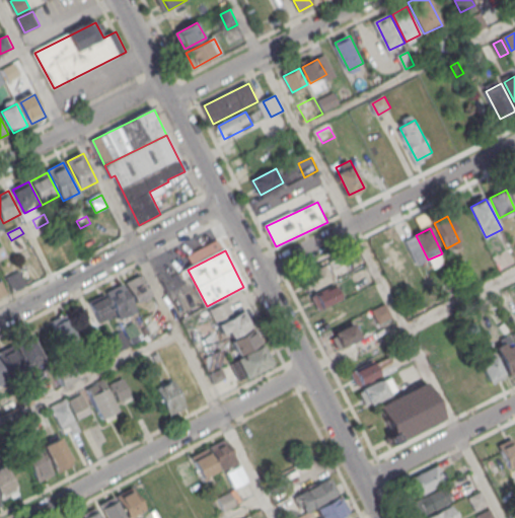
[(310,291),(303,277),(324,266),(332,280),(310,291)]
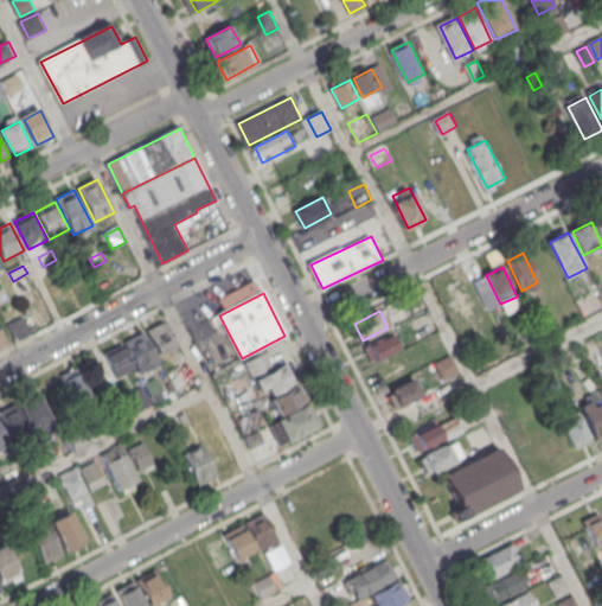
[(17,340),(10,326),(25,318),(32,332),(17,340)]
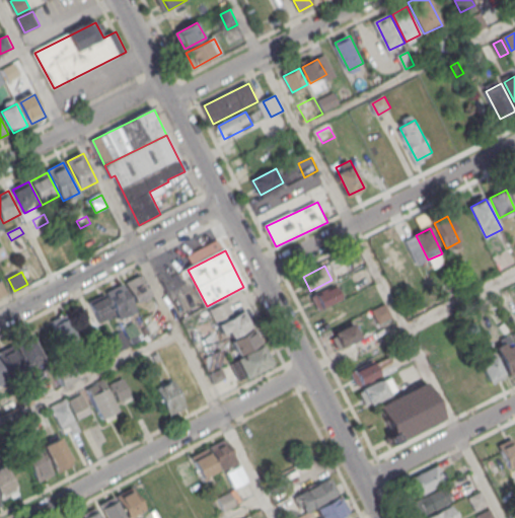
[(138,303),(128,284),(142,276),(153,295),(138,303)]
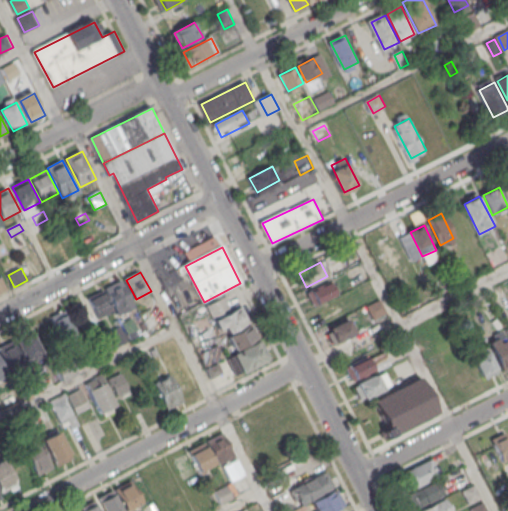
[(0,293),(0,280),(4,278),(9,289),(0,293)]
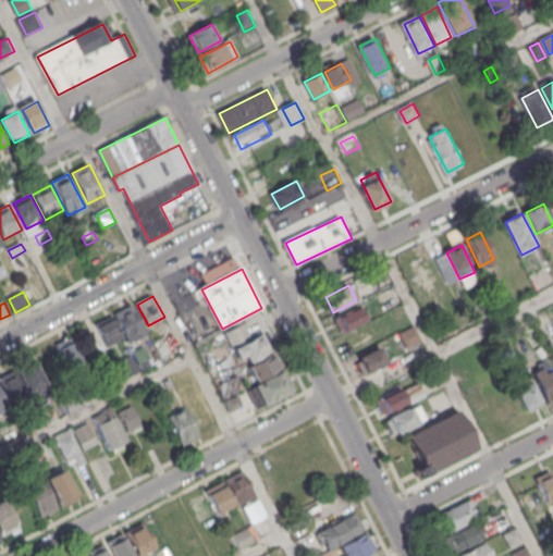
[(131,342),(117,314),(133,306),(147,332),(131,342)]
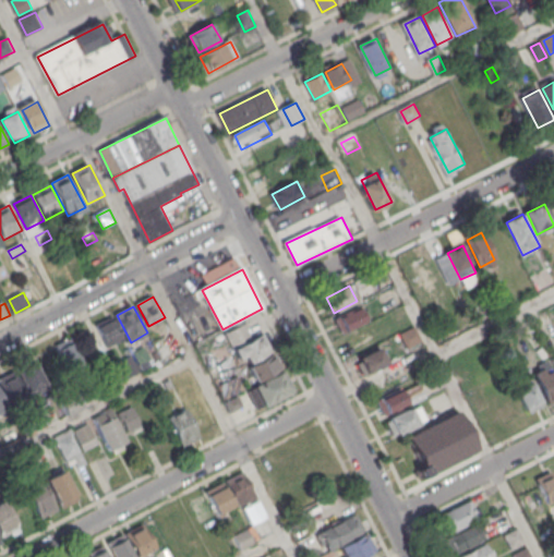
[(344,335),(337,321),(360,309),(368,323),(344,335)]
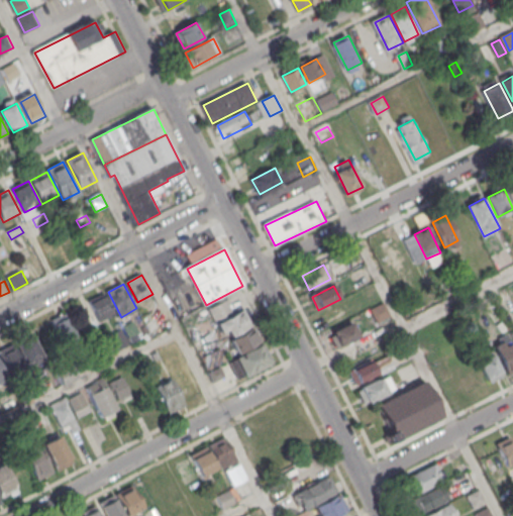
[(101,323),(91,304),(106,295),(116,315),(101,323)]
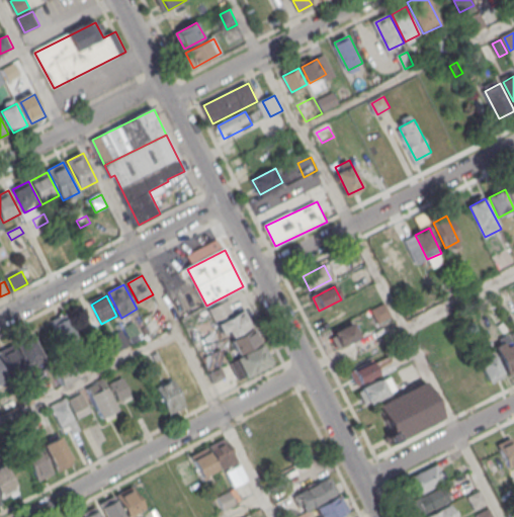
[(217,324),(210,310),(229,300),(235,315),(217,324)]
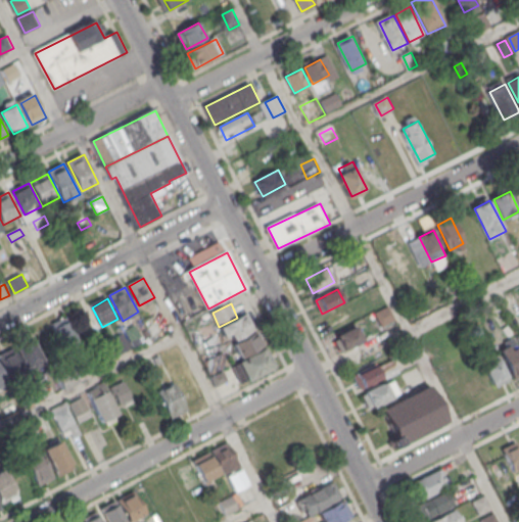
[(383,327),(376,314),(389,307),(395,321),(383,327)]
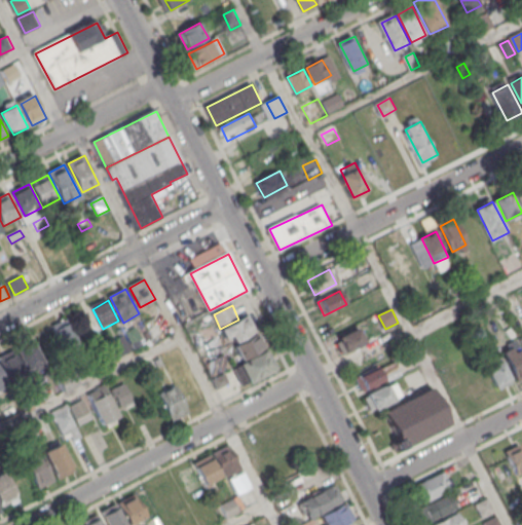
[(225,338),(221,330),(250,316),(258,333),(236,343),(232,335),(225,338)]
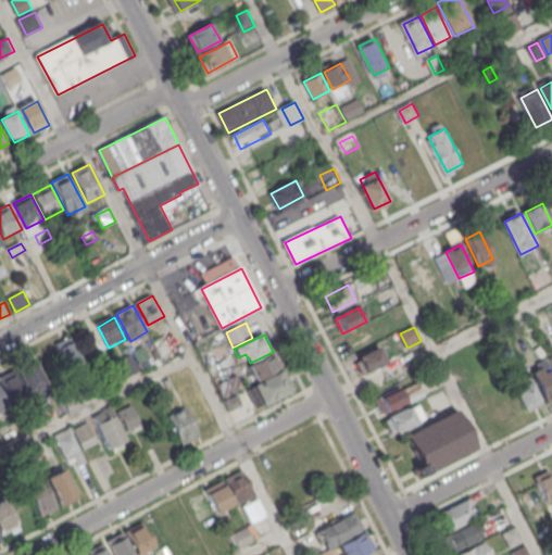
[(70,367),(58,347),(74,338),(85,358),(70,367)]
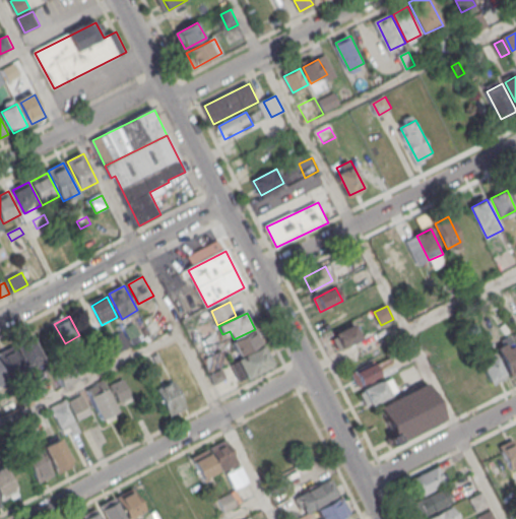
[(341,350),(334,336),(356,325),(363,339),(341,350)]
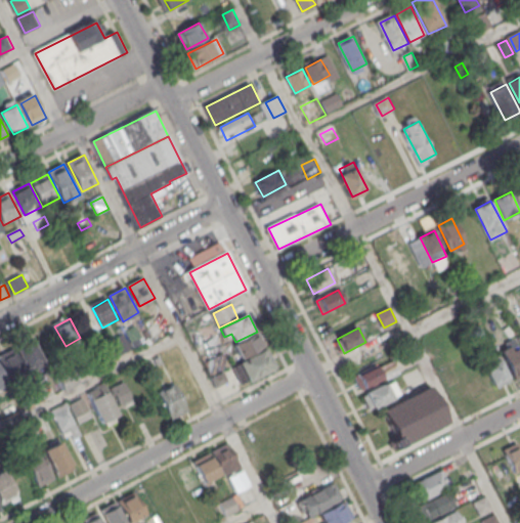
[(243,359),(234,345),(258,334),(265,348),(243,359)]
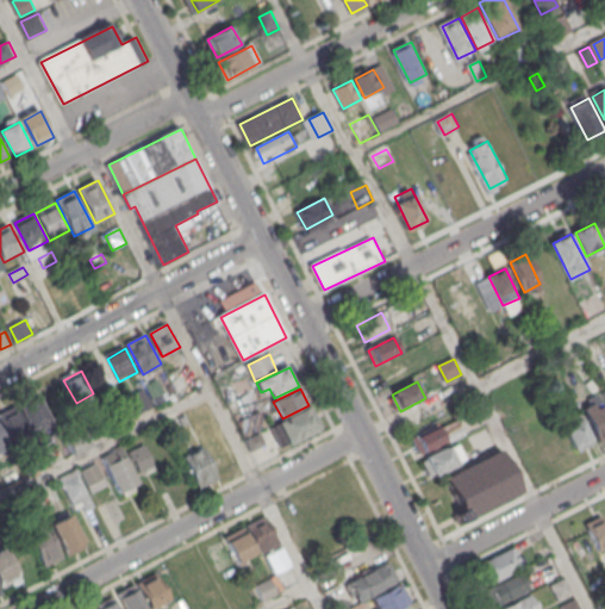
[(131,398),(139,414),(154,406),(145,391),(131,398)]
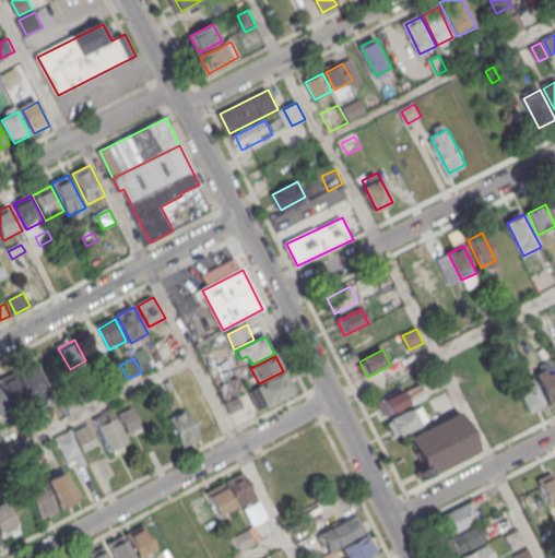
[(32,395),(20,374),(36,364),(48,386),(32,395)]
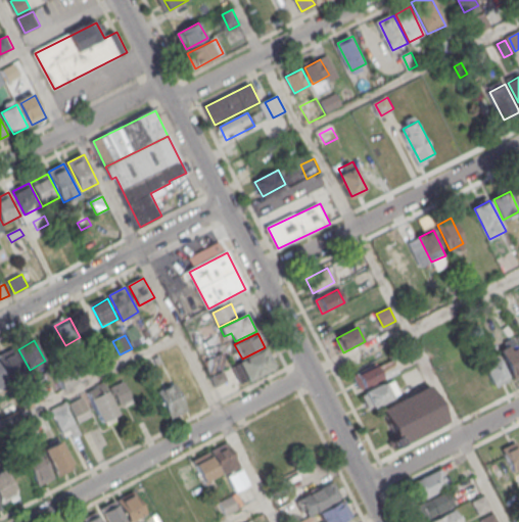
[(502,350),(516,378),(518,377),(518,347),(512,350),(510,345),(502,350)]
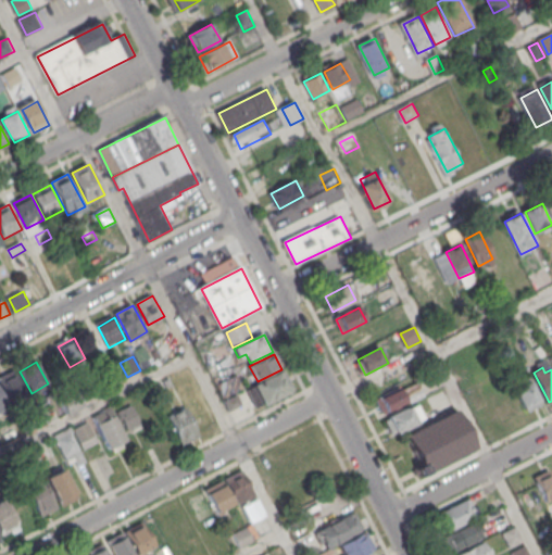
[(430,388),(423,374),(435,368),(441,382),(430,388)]
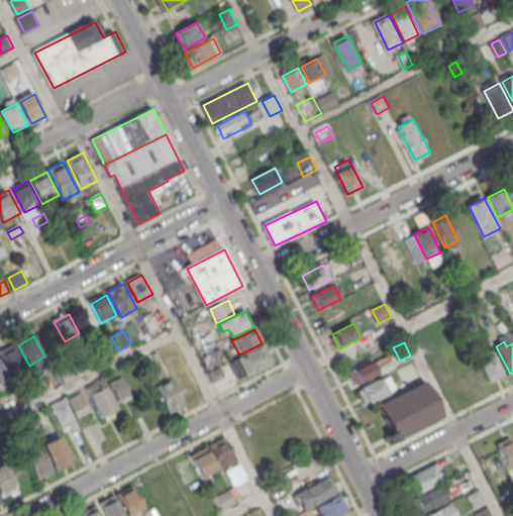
[(0,353),(0,351),(15,343),(29,370),(13,378),(0,353)]
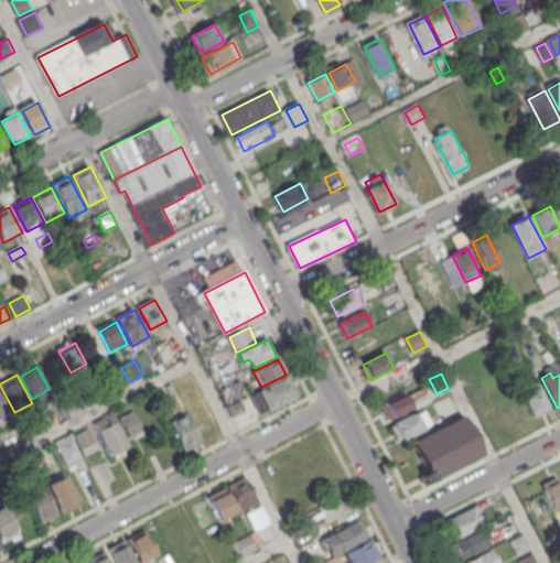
[(268,410),(259,391),(288,377),(298,396),(268,410)]
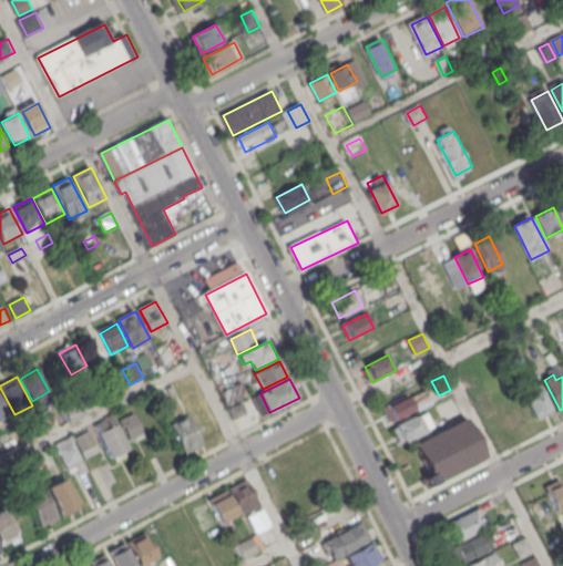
[(171,395),(169,390),(174,387),(177,392),(171,395)]
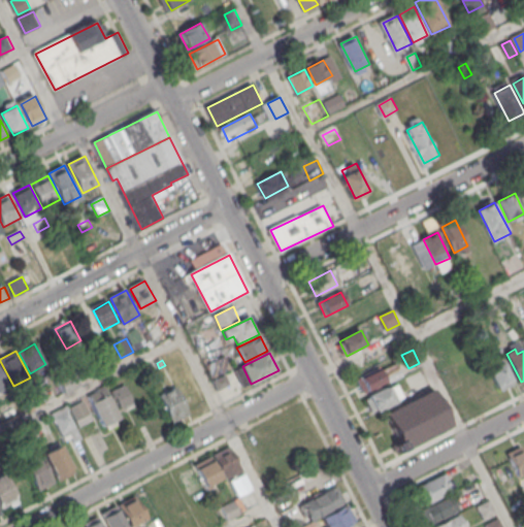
[(500,391),(490,370),(504,362),(516,384),(500,391)]
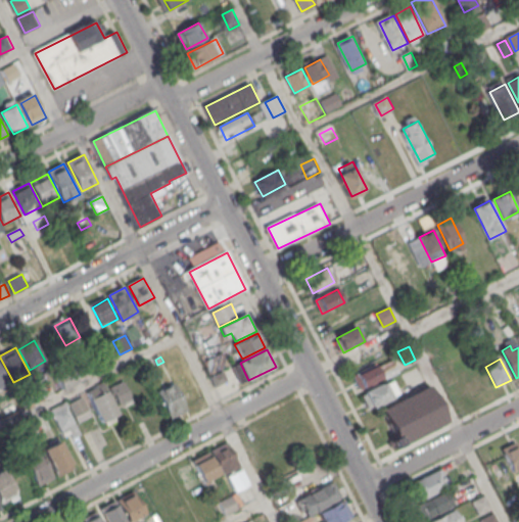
[(81,377),(75,366),(86,361),(91,371),(81,377)]
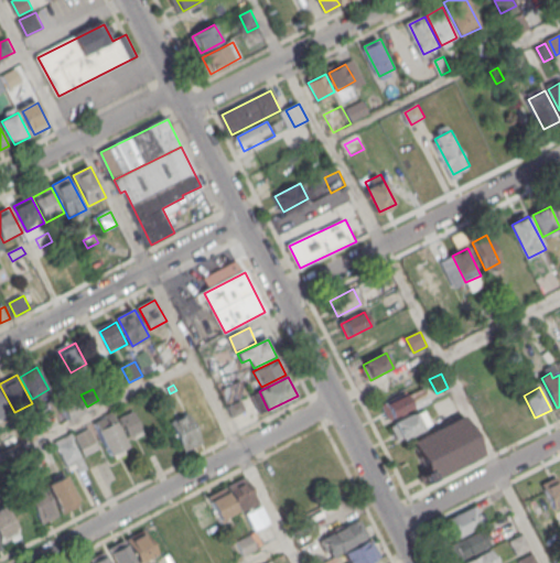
[(0,418),(0,393),(10,412),(0,418)]
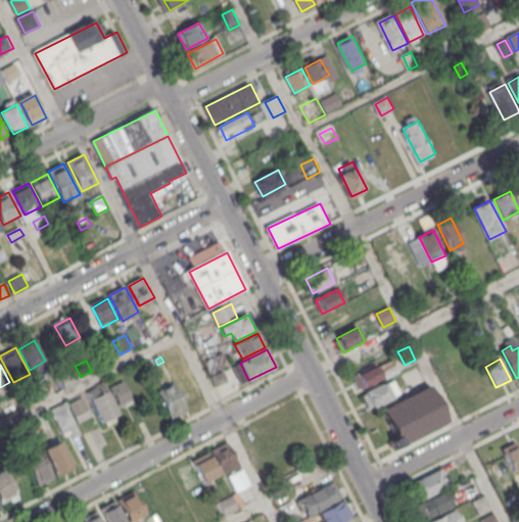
[(64,389),(55,374),(73,365),(81,380),(64,389)]
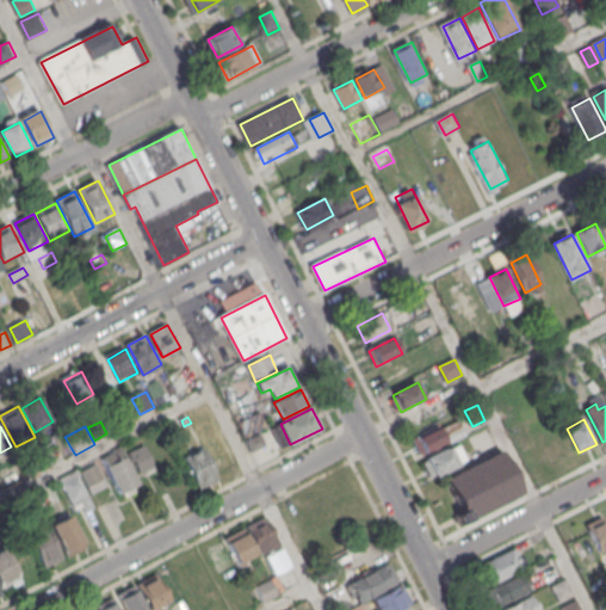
[(422,456),(415,441),(439,427),(447,443),(422,456)]
